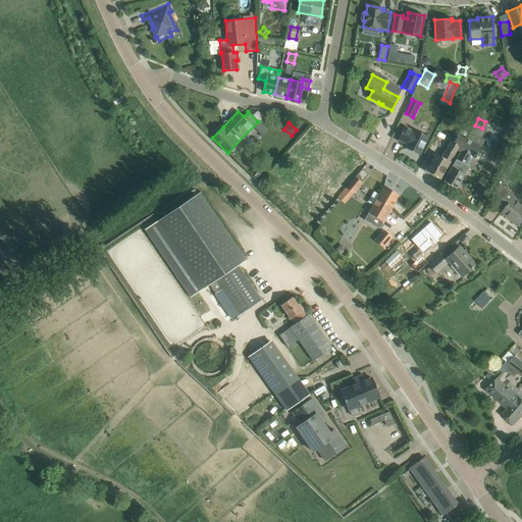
[(419,154),(428,137),(414,129),(414,131),(405,126),(398,141),(399,141),(407,145),(406,148),(405,148),(419,155),(419,154)]
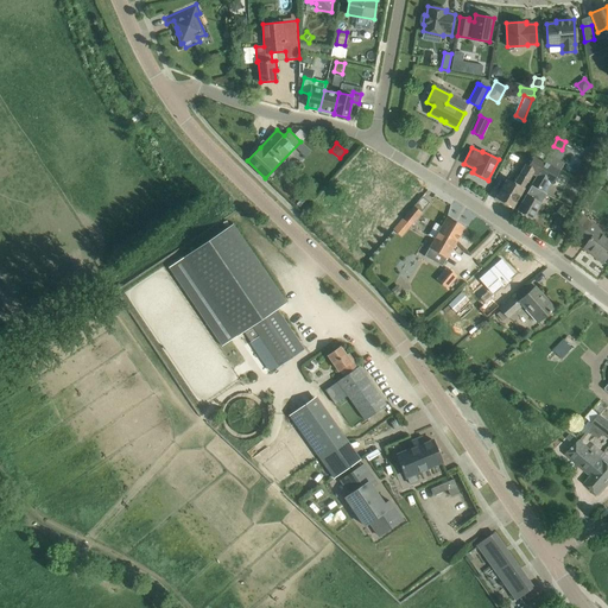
[(532,173),(536,176),(544,160),(544,162),(546,157),(539,152),(537,157),(534,156),(529,165),(526,164),(515,183),(507,178),(495,198),(512,208),(532,173)]
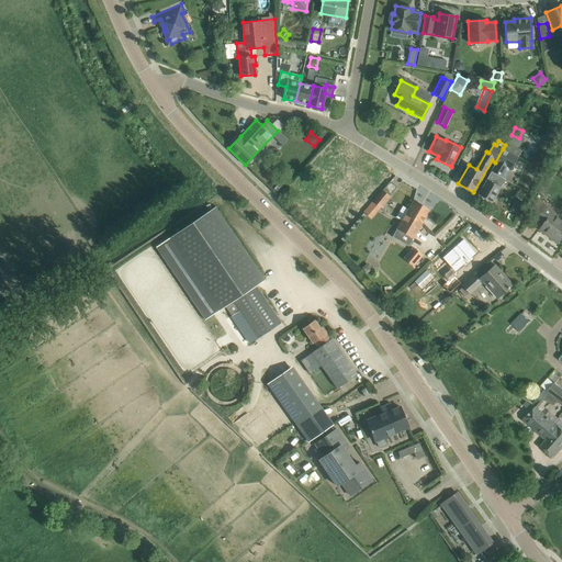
[(517,157),(514,155),(503,149),(503,148),(495,163),(491,170),(505,179),(517,157)]
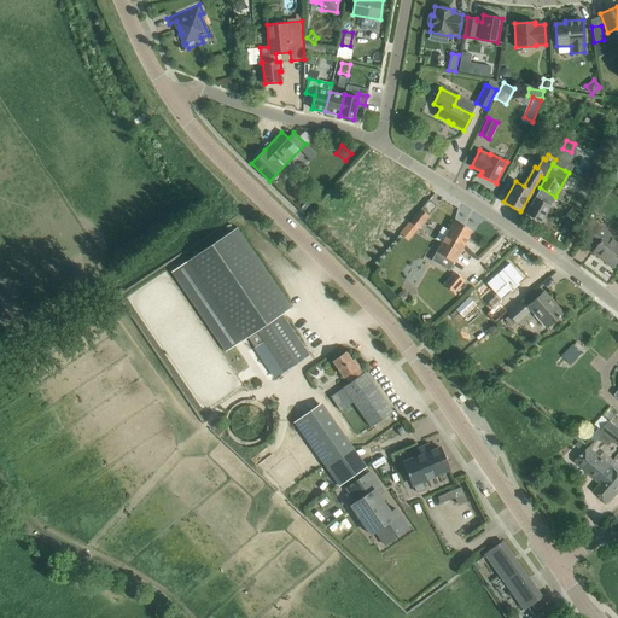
[(555,197),(540,187),(525,214),(541,222),(555,197)]
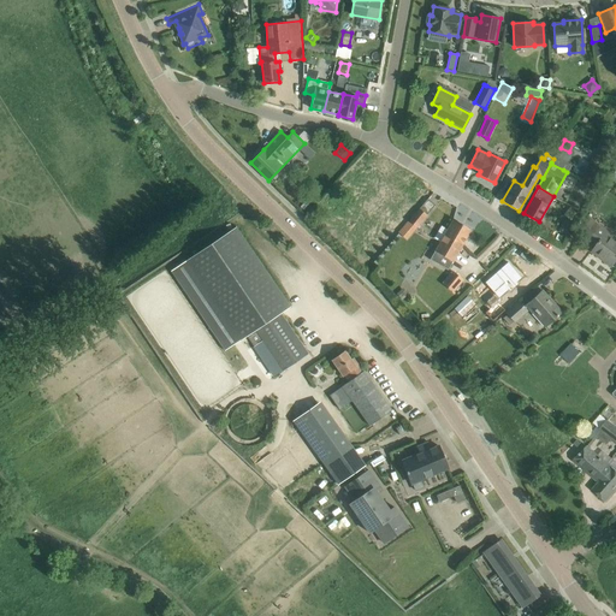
[(419,208),(409,221),(416,227),(427,214),(426,214),(426,215),(420,209),(419,208)]
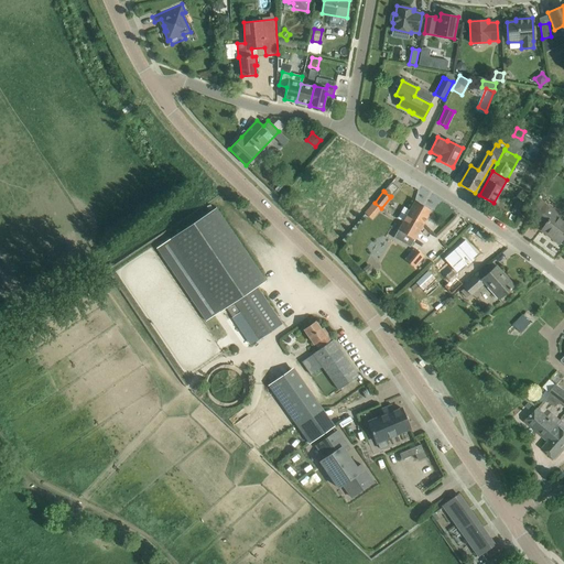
[(517,199),(511,210),(516,213),(521,202),(517,199)]
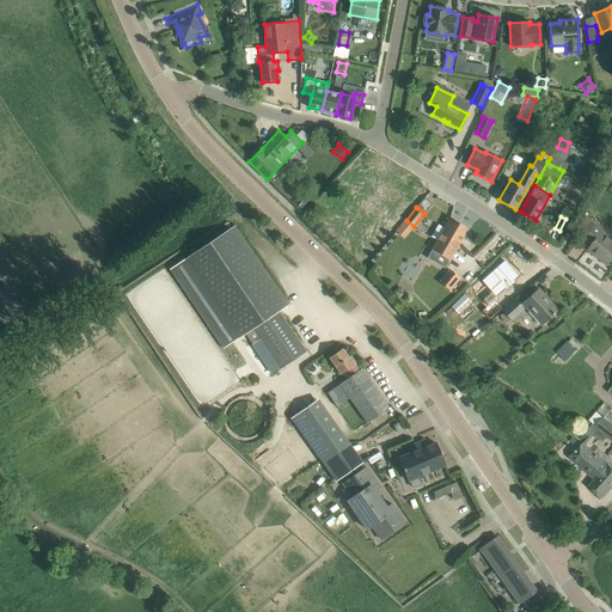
[(451,218),(438,240),(440,243),(442,240),(450,244),(452,239),(459,243),(467,228),(459,224),(451,218)]
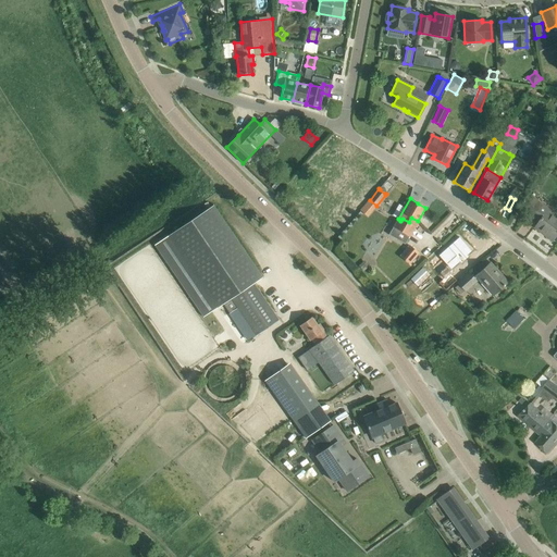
[(376,206),(370,200),(361,211),(368,217),(376,206)]
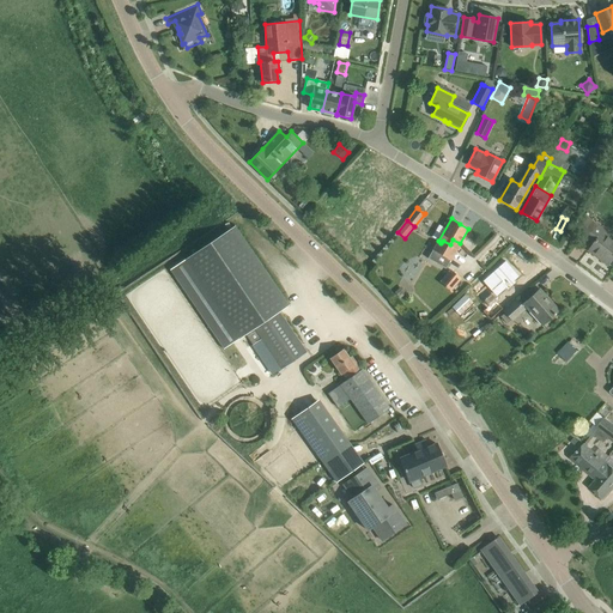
[(289,305),(235,225),(170,269),(224,349),(240,339),(246,335),(273,375),(305,352),(279,314),(289,305)]
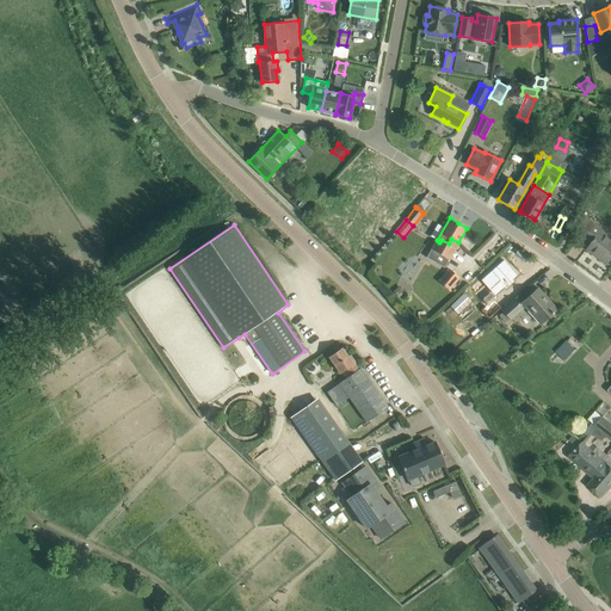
[(596,224),(590,232),(597,238),(587,250),(608,265),(610,259),(610,240),(605,235),(608,233),(596,224)]
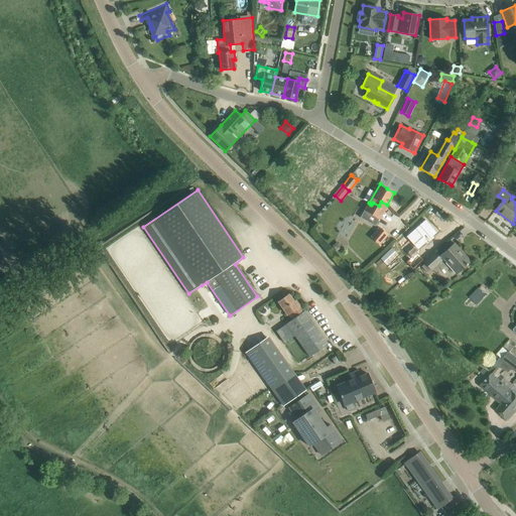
[(371,205),(369,203),(364,211),(366,212),(362,218),(368,221),(376,226),(380,219),(387,205),(381,202),(379,206),(373,203),(371,205)]
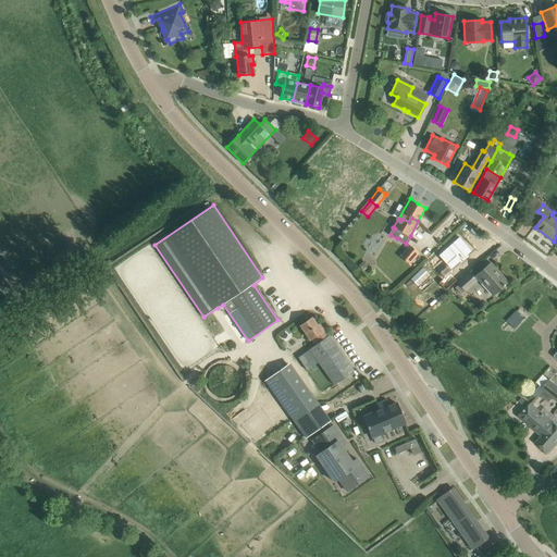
[(474,252),(461,237),(441,257),(449,267),(442,274),(446,277),(440,283),(444,288),(456,277),(452,273),(474,252)]
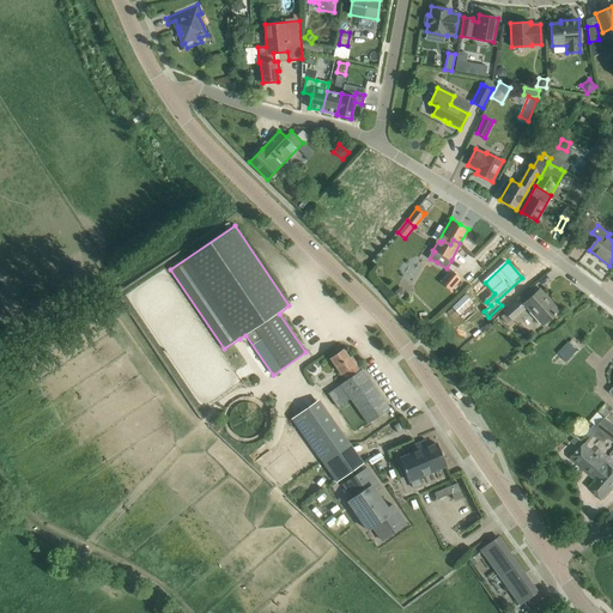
[(450,271),(441,281),(450,290),(460,278),(450,271)]
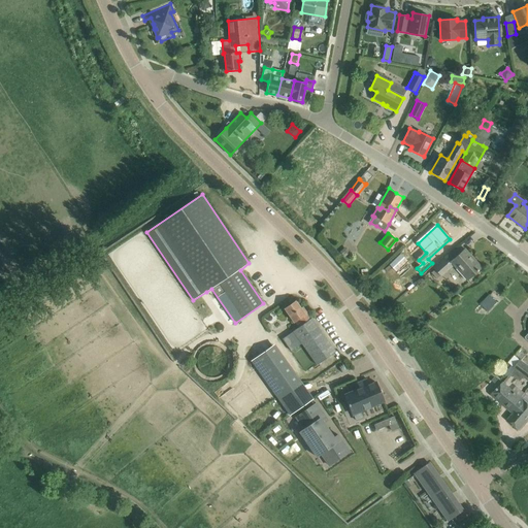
[(338,253),(343,258),(350,252),(345,246),(338,253)]
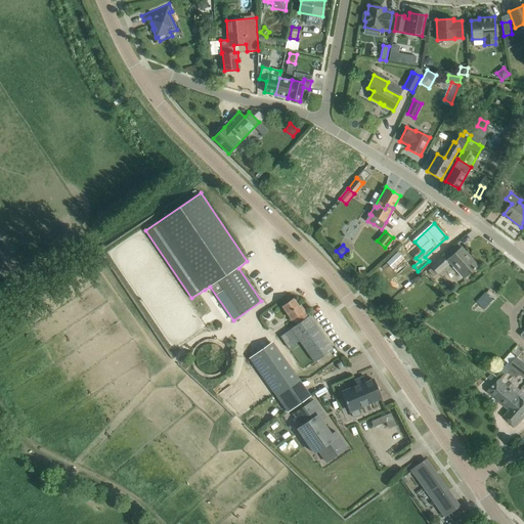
[(478,265),(462,247),(447,259),(464,277),(478,265)]
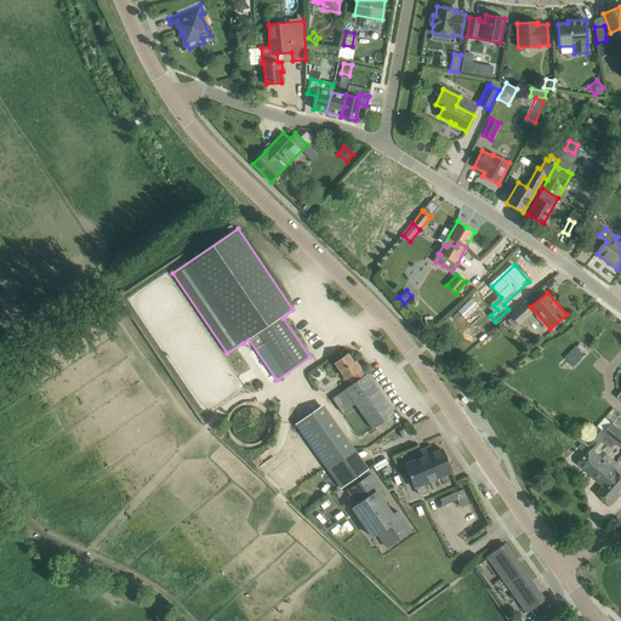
[(478,307),(472,300),(459,312),(466,319),(478,307)]
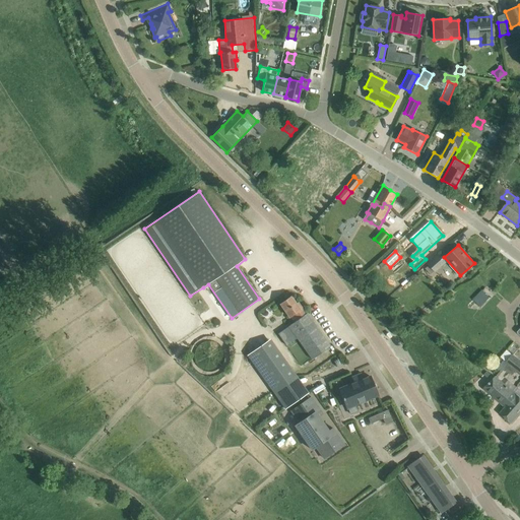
[(445,262),(438,255),(427,265),(428,265),(425,268),(430,274),(433,272),(434,272),(445,262)]
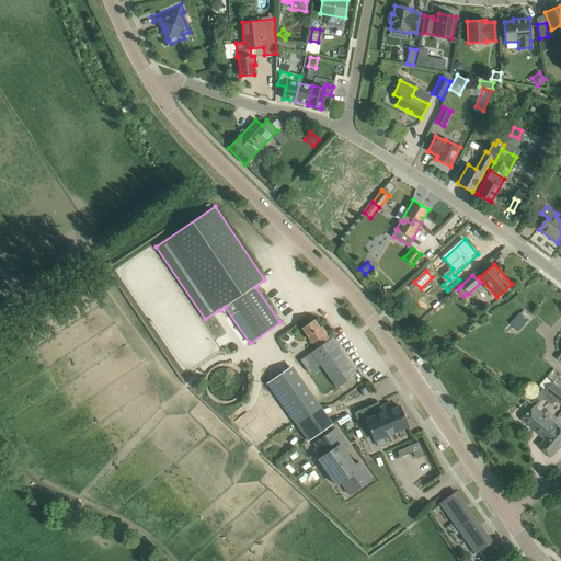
[(528,320),(519,312),(511,322),(518,331),(528,320)]
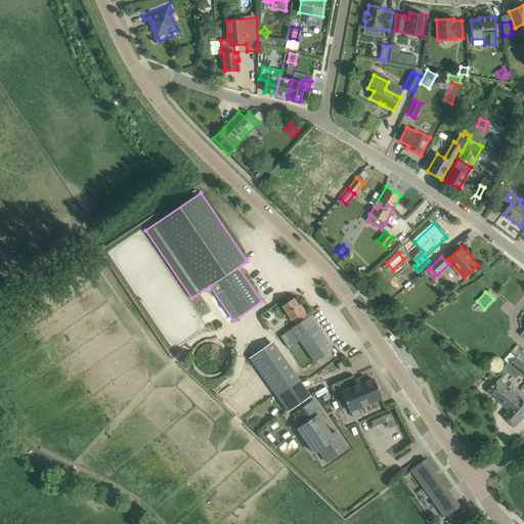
[(299,341),(314,361),(333,349),(309,315),(308,316),(302,308),(300,309),(293,299),(282,306),(292,320),(293,320),(297,324),(292,328),(280,337),(289,348),(299,341)]
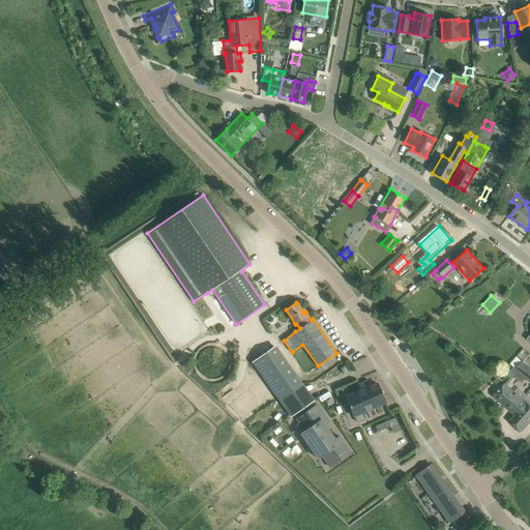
[(304,393),(272,348),(252,361),(284,408),(304,393)]
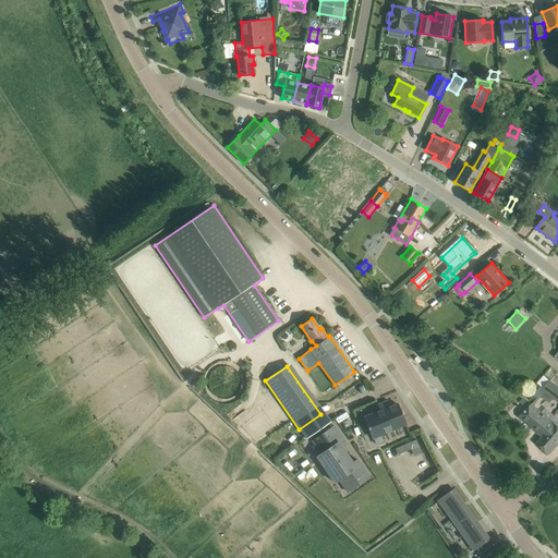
[(544,390),(554,398),(557,401),(557,386),(549,379),(549,380),(544,376),(537,384),(543,388),(542,389),(544,390)]
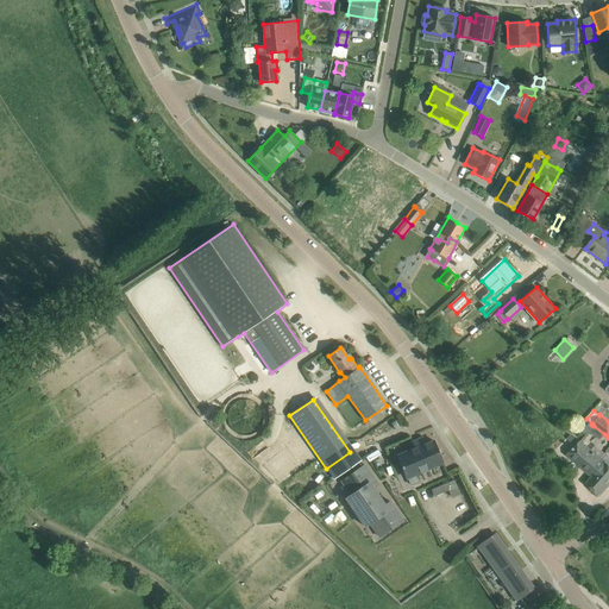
[(604,434),(594,426),(589,431),(601,439),(604,434)]
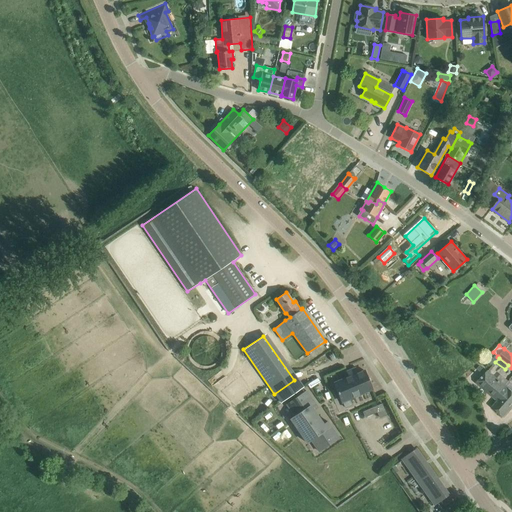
[(349,377),(334,383),(342,401),(372,389),(365,370),(358,373),(356,368),(347,371),(349,377)]
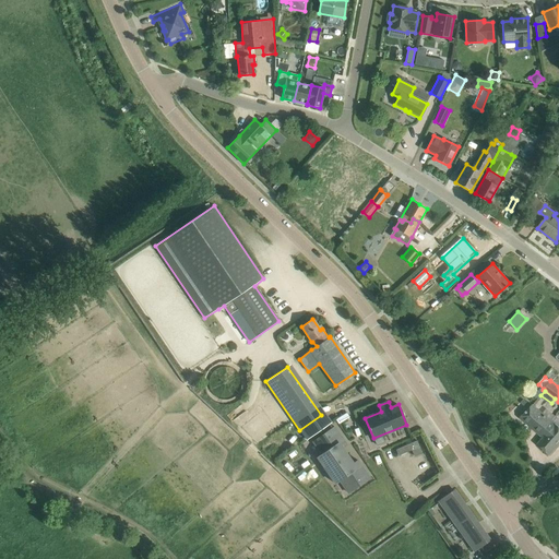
[(552,420),(551,420),(543,413),(533,405),(520,417),(539,435),(552,420)]
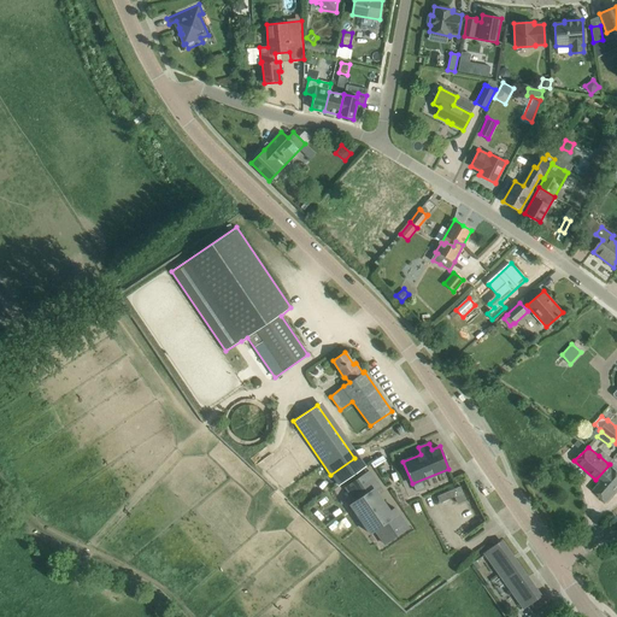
[(610,464),(595,480),(599,483),(593,491),(606,503),(616,488),(616,462),(613,459),(609,464),(610,464)]
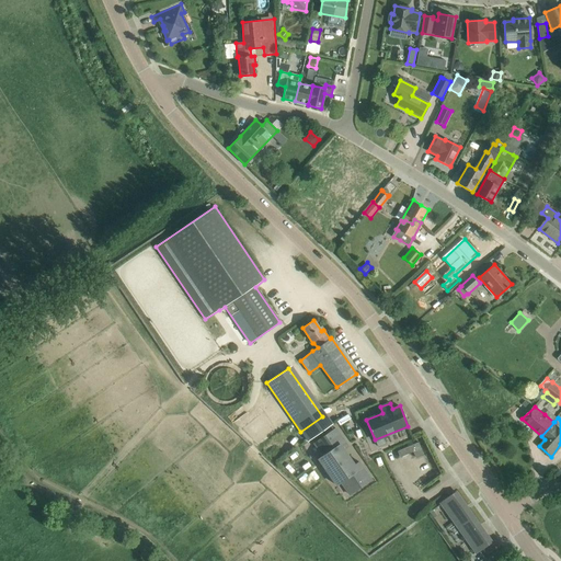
[(341,482),(350,494),(371,480),(359,461),(354,465),(341,445),(345,442),(336,428),(315,443),(323,456),(319,459),(336,484),(341,482)]
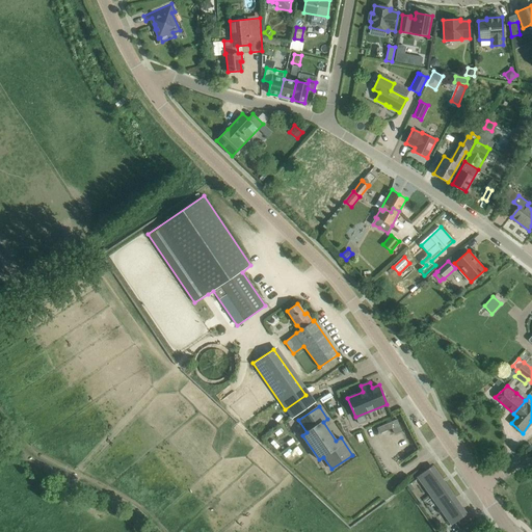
[(378,432),(393,428),(394,433),(401,430),(398,419),(376,426),(378,432)]
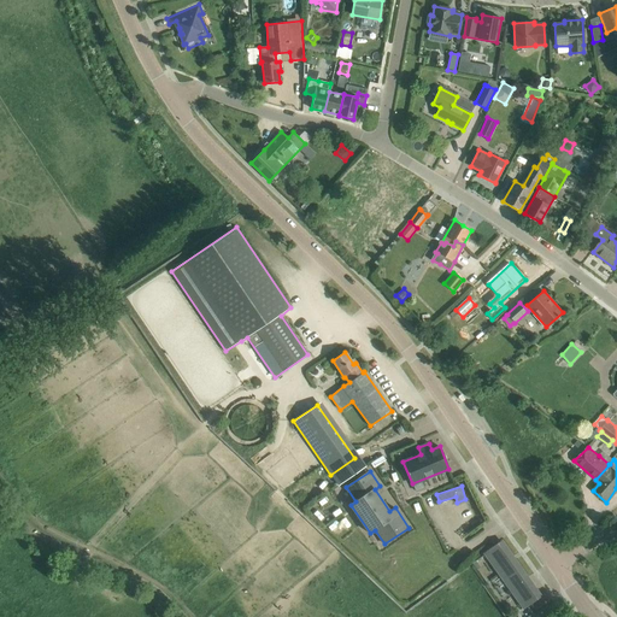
[(539,597),(500,542),(485,553),(523,607),(539,597)]
